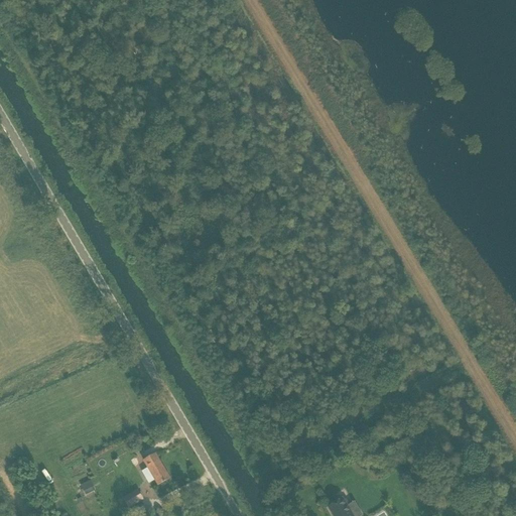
[(369,443),(368,447),(370,452),(374,453),(378,449),(378,445),(376,442),(372,441),(369,443)]
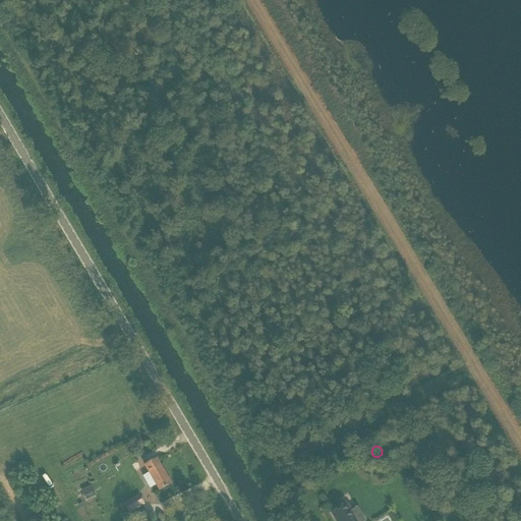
[(145,465),(160,489),(172,483),(157,458),(145,465)]
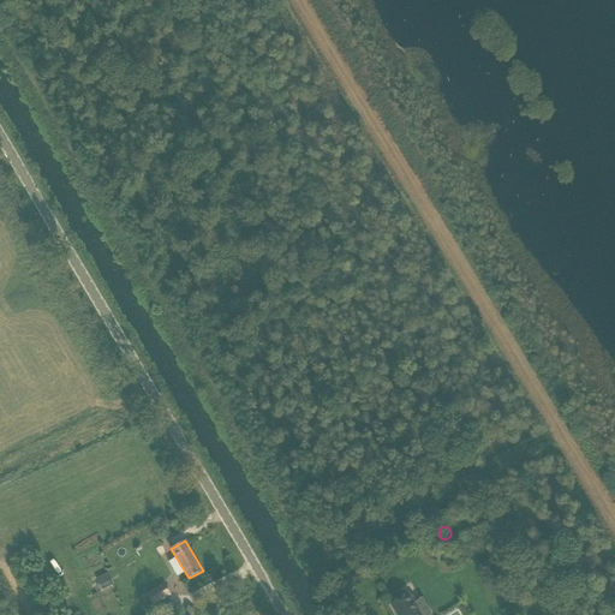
[(107,572),(96,578),(102,590),(113,584),(107,572)]
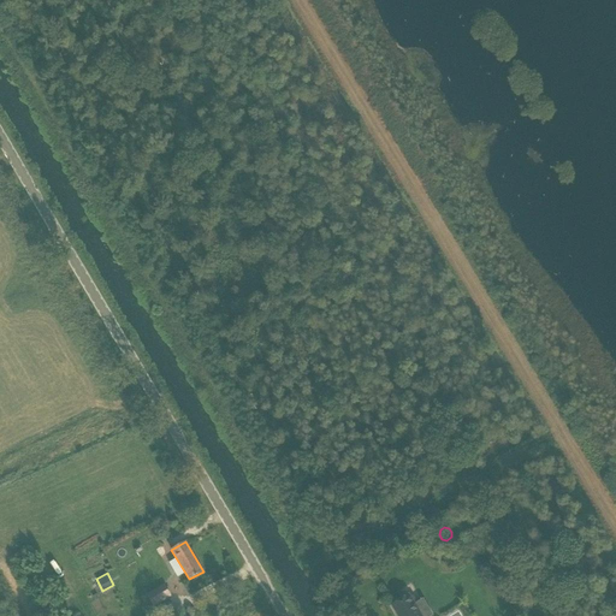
[(164,584),(147,594),(154,606),(171,596),(166,587),(164,584)]
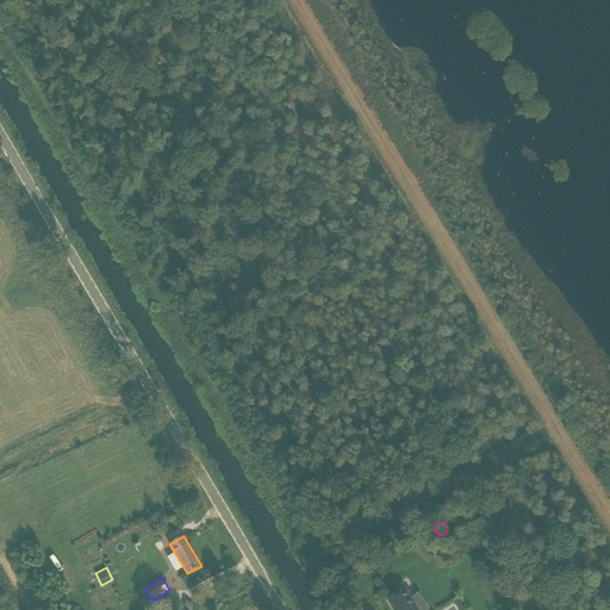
[(388,598),(394,609),(416,609),(404,590),(388,598)]
